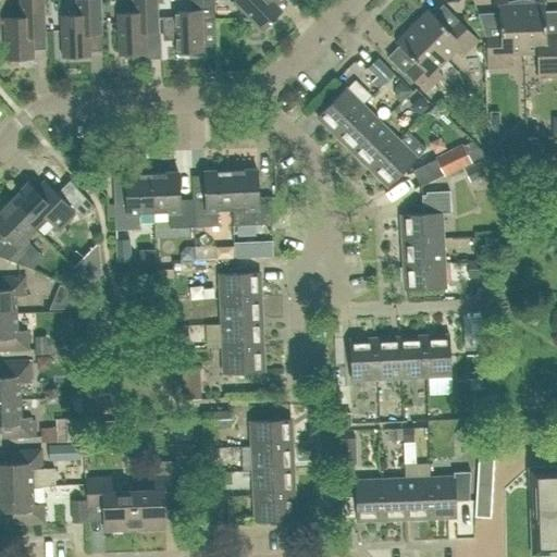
[(46,37),(45,25),(44,0),(19,0),(21,17),(3,17),(5,60),(20,60),(20,64),(34,63),(33,59),(34,59),(33,42),(36,42),(40,37),(46,37)]
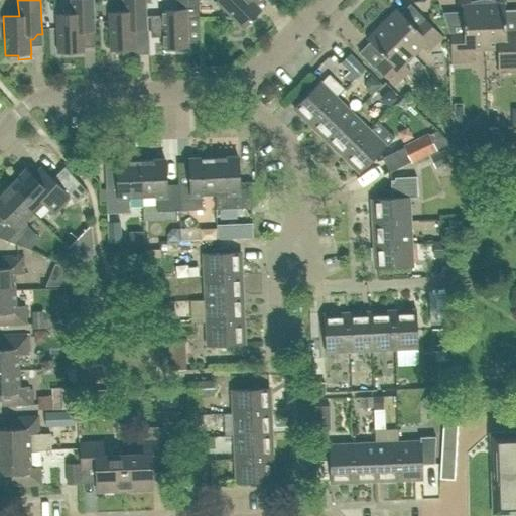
[(94,22),(93,0),(70,0),(72,13),(55,14),(57,53),(83,52),(82,23),(94,22)]
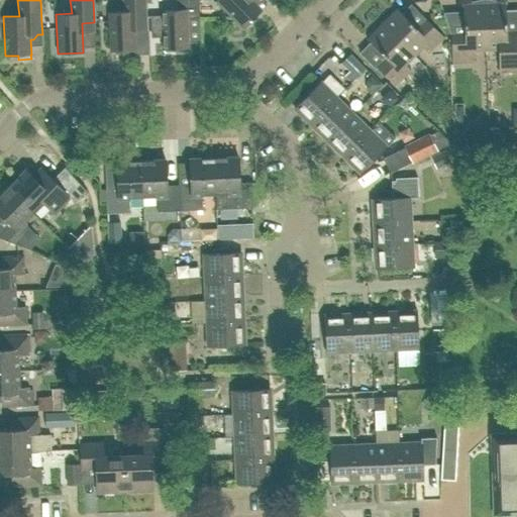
[(135,50),(135,35),(136,35),(141,29),(147,29),(145,0),(123,0),(124,12),(108,12),(110,52),(121,52),(121,56),(135,55),(135,50)]
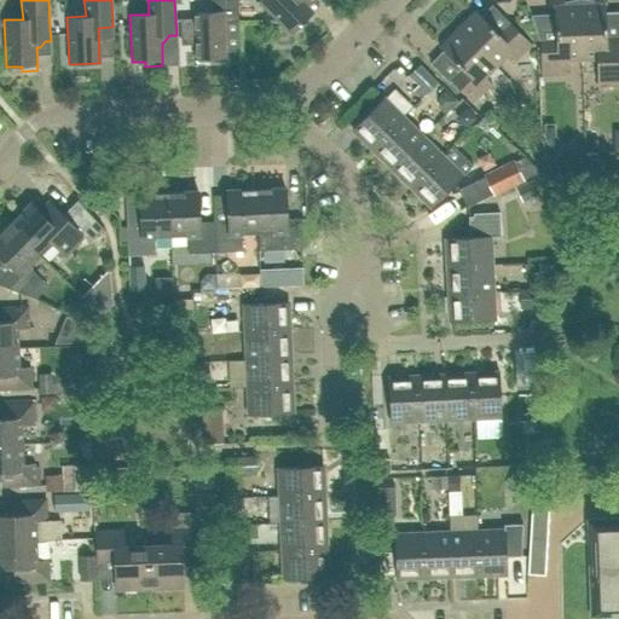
[(192,19),(180,21),(181,45),(194,44),(195,59),(225,58),(224,23),(238,22),(237,0),(210,0),(210,12),(192,12),(192,19)]
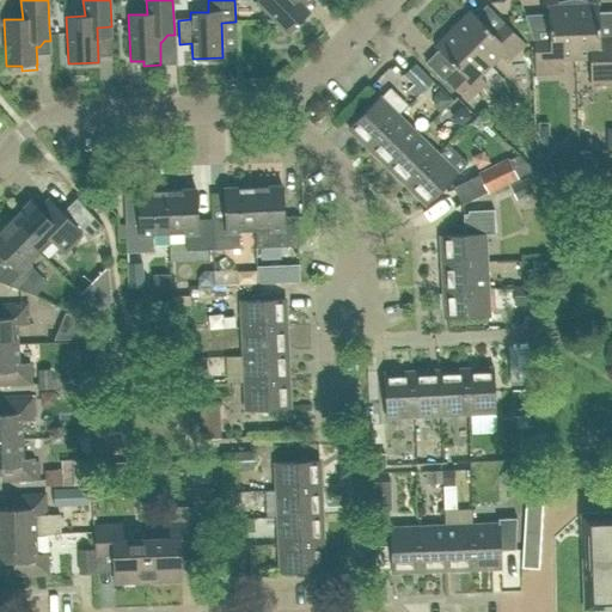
[(310,12),(297,0),(256,0),(255,1),(288,34),(310,12)]
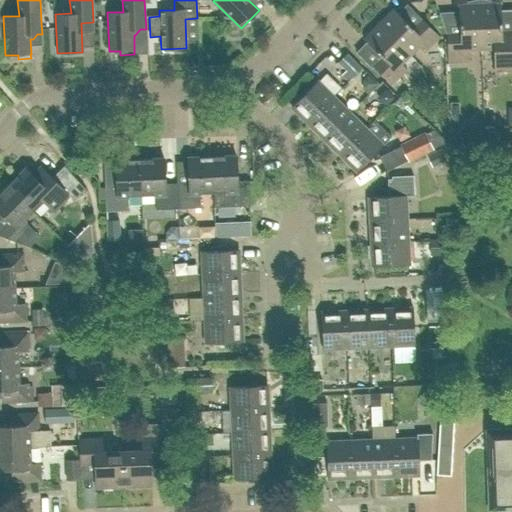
[(459,32),(446,33),(448,63),(469,62),(469,50),(481,50),(479,0),(474,0),(458,3),(459,32)]
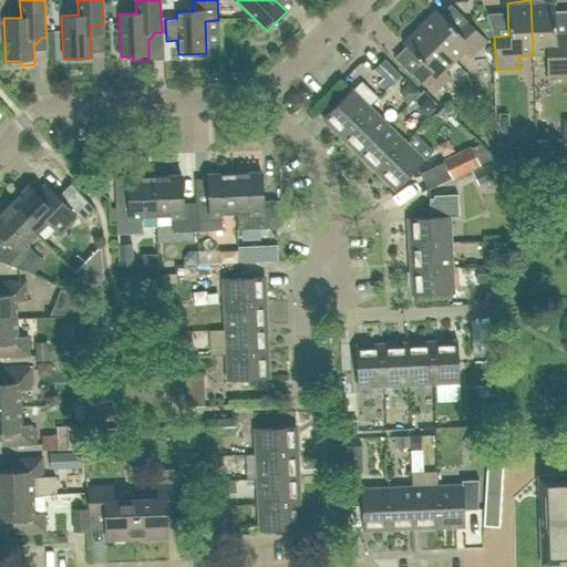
[(554,2),(539,0),(531,0),(533,55),(546,54),(547,79),(566,78),(566,33),(555,34),(554,2)]
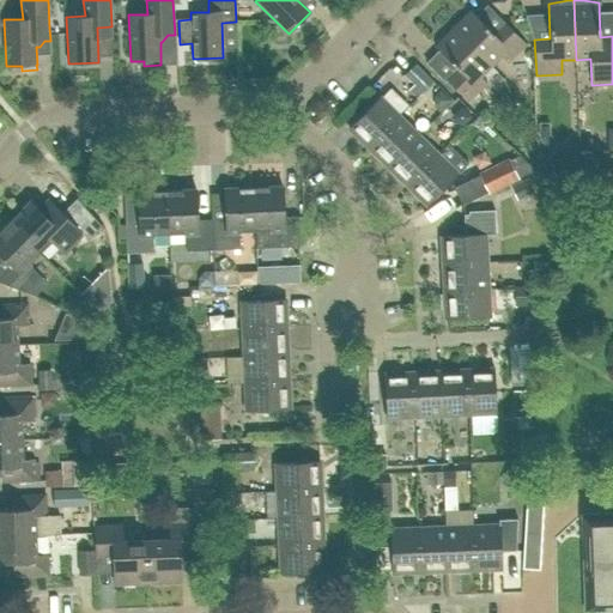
[(453,29),(491,67),(502,56),(508,62),(526,44),(504,23),(493,34),(471,11),(453,29)]
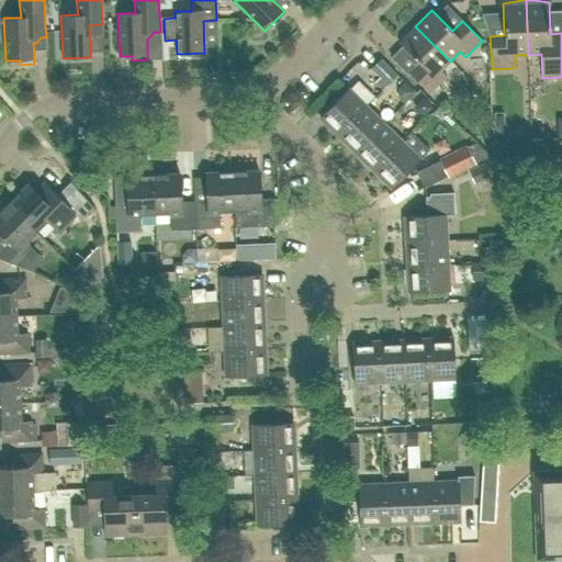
[(450,62),(415,26),(398,43),(419,64),(409,74),(429,93),(447,77),(440,70),(450,62)]
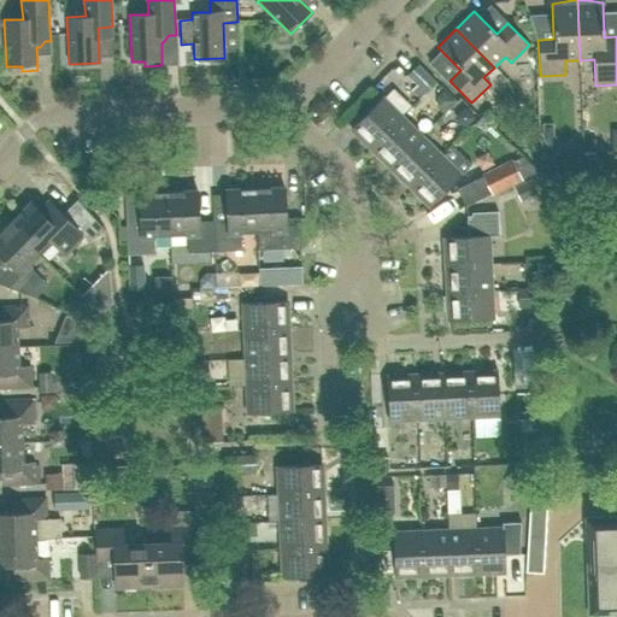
[(435,82),(417,64),(406,76),(416,86),(410,90),(418,99),(435,82)]
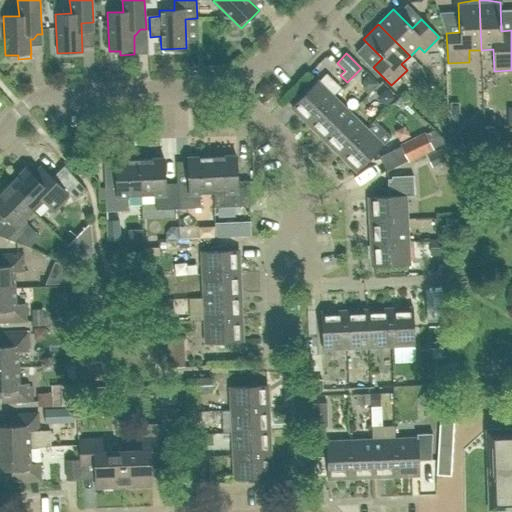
[(367,74),(362,80),(362,88),(368,93),(377,83),(367,74)]
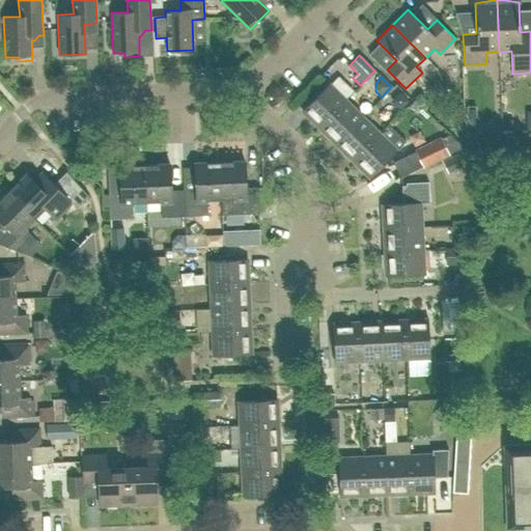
[(336,87),(354,100),(360,91),(342,79),(336,87)]
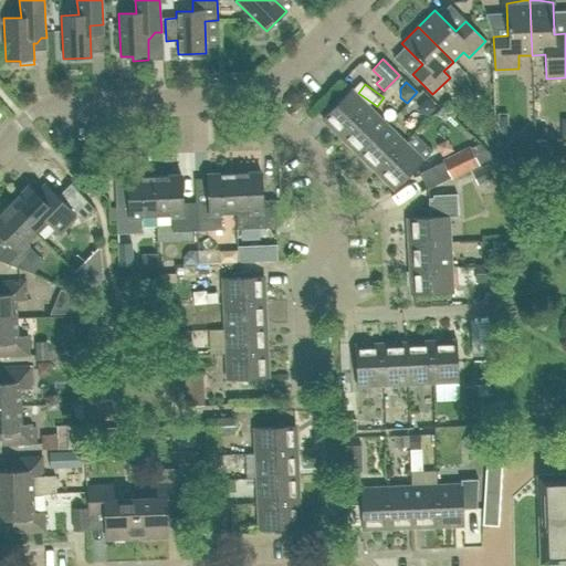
[(341,136),(368,108),(349,90),(322,118),(341,136)]
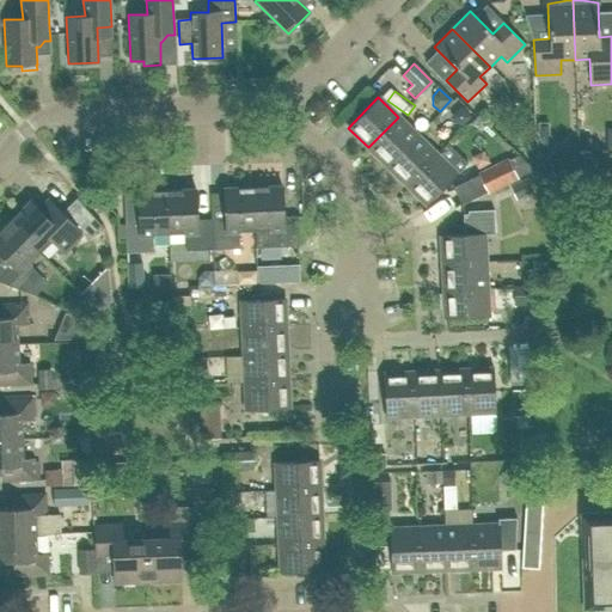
[(450,117),(460,128),(471,116),(460,106),(450,117)]
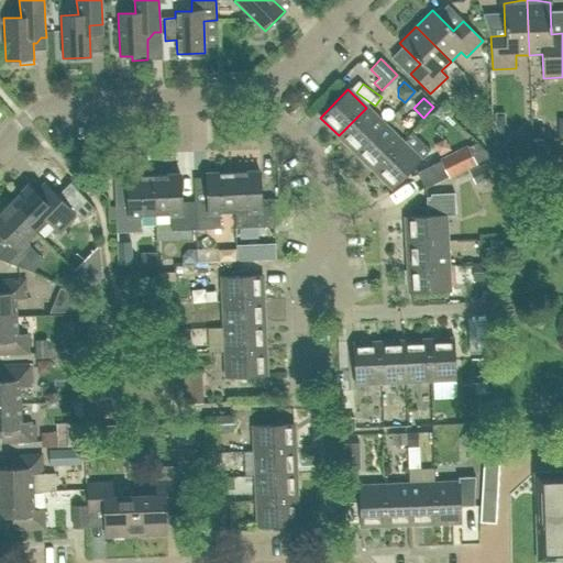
[(366,108),(339,135),(356,153),(384,124),(366,108)]
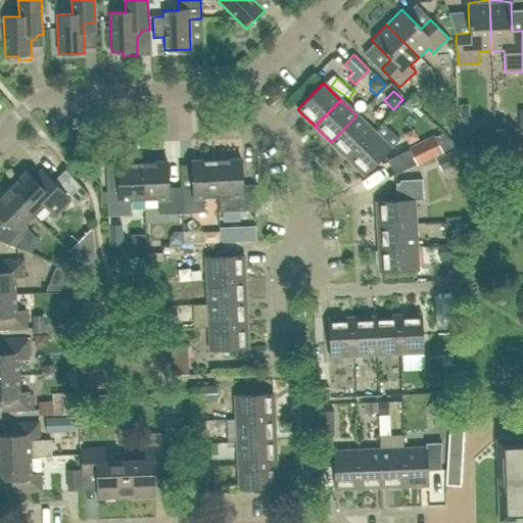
[(469,104),(460,105),(460,117),(467,129),(475,124),(469,114),(469,104)]
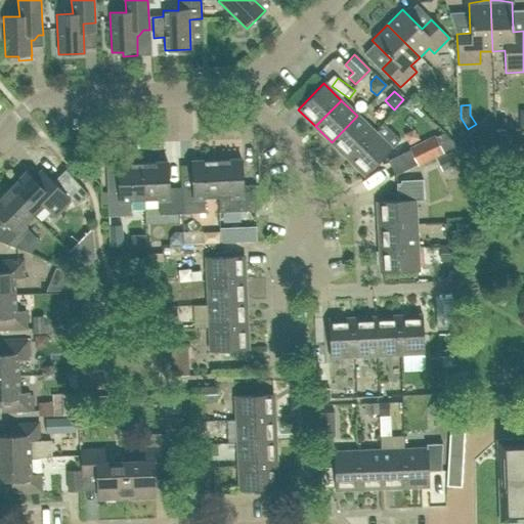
[(357,116),(332,142),(348,159),(374,132),(357,116)]
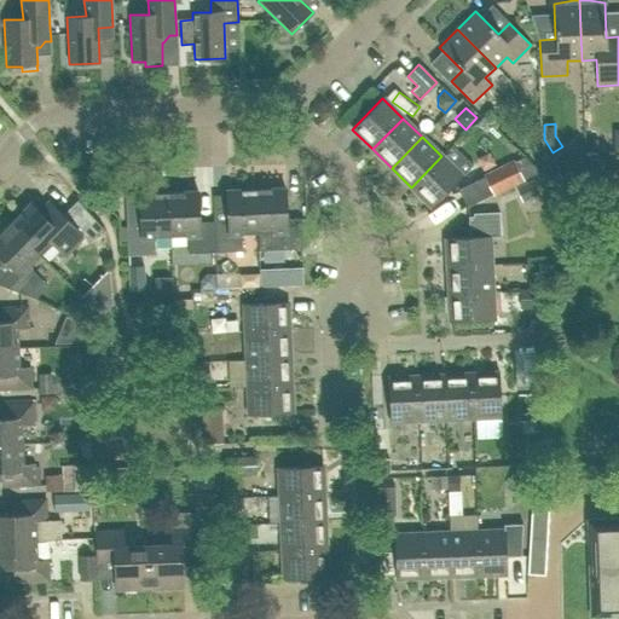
[(441,156),(411,187),(432,208),(462,177),(441,156)]
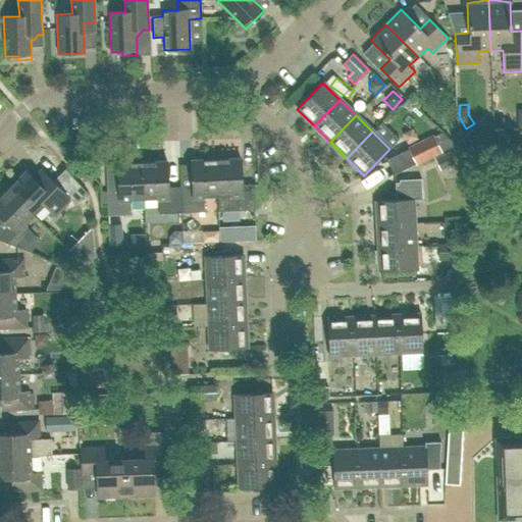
[(441,153),(440,151),(432,135),(407,148),(416,165),(440,153),(441,153)]
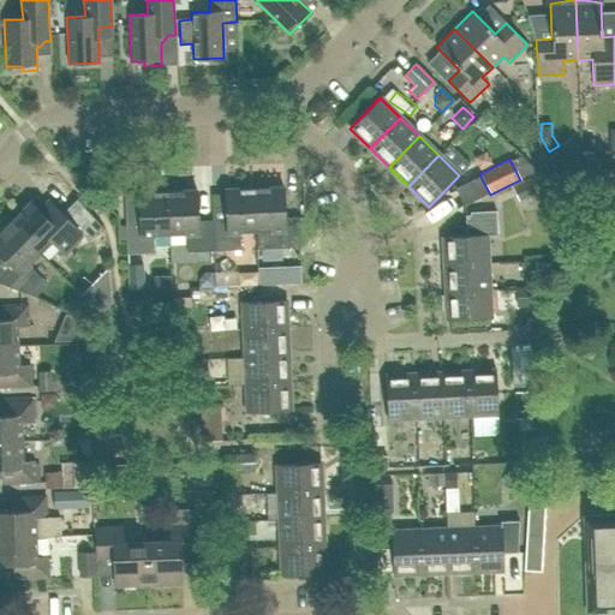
[(255,189),(256,232),(273,231),(274,248),(300,246),(299,218),(285,218),(284,187),(255,189)]
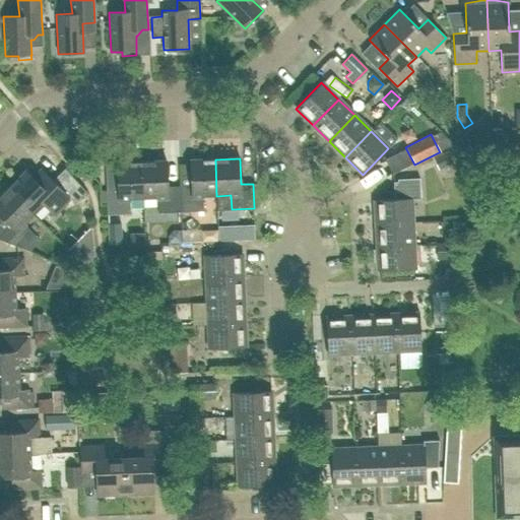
[(180,187),(181,211),(203,210),(203,196),(216,196),(215,159),(191,160),(191,164),(178,165),(180,187)]
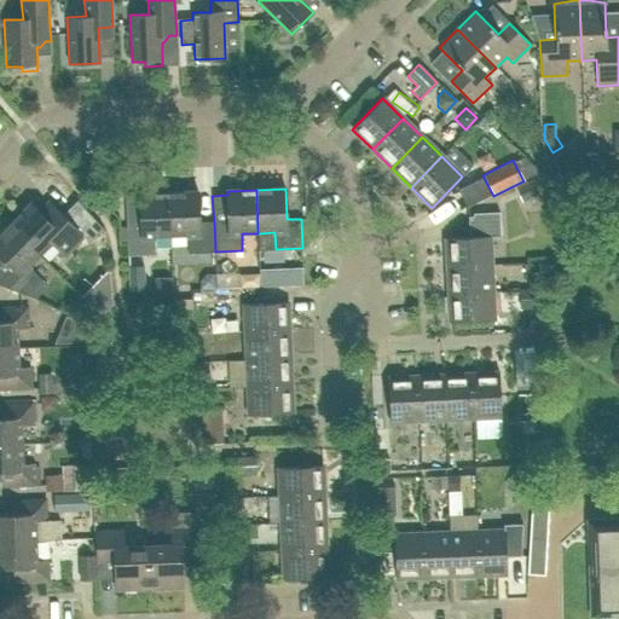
[(169,194),(171,237),(187,236),(189,253),(215,252),(214,223),(200,223),(198,192),(169,194)]
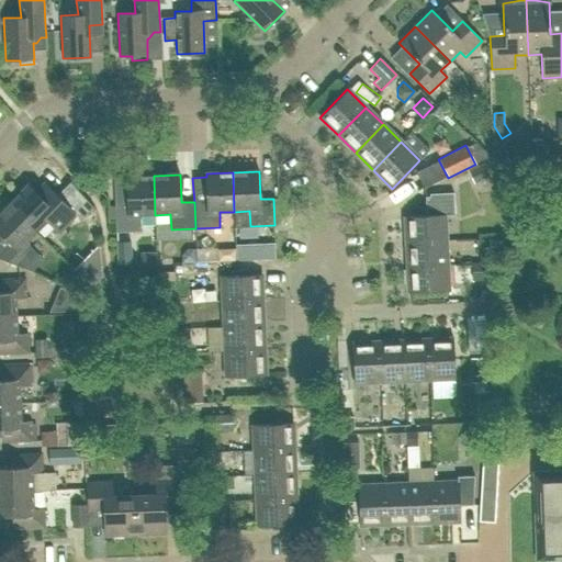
[(155,215),(154,176),(127,177),(128,204),(115,205),(116,232),(141,231),(141,215),(155,215)]
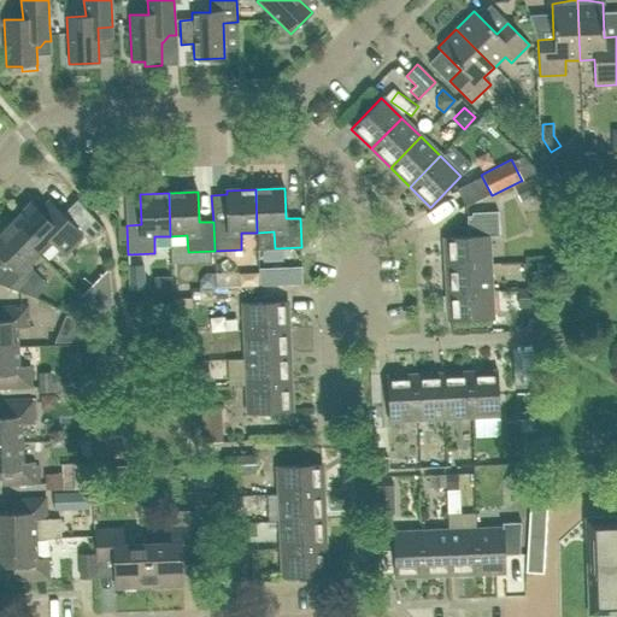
[(31,204),(10,224),(41,254),(52,242),(65,254),(83,236),(65,218),(50,203),(40,212),(31,204)]
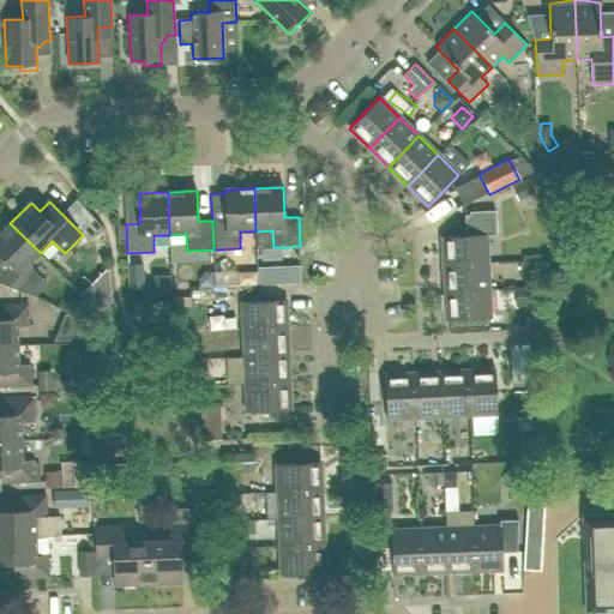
[(79,203),(65,217),(83,235),(88,240),(102,227),(79,203)]
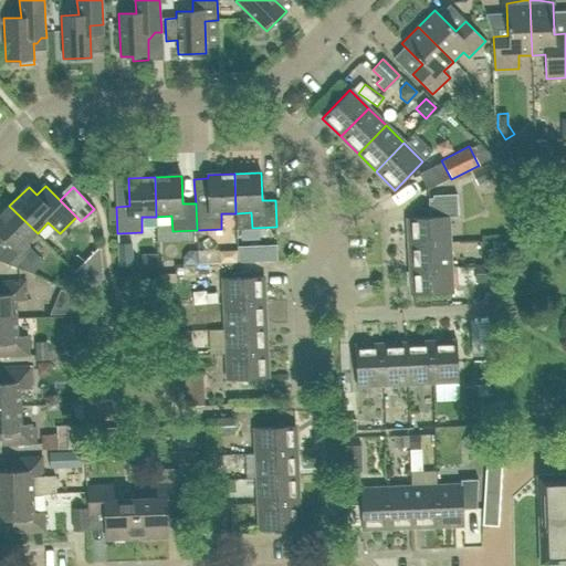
[(428,198),(429,217),(408,218),(409,243),(449,242),(448,217),(457,217),(456,194),(432,195),(432,198),(428,198)]
